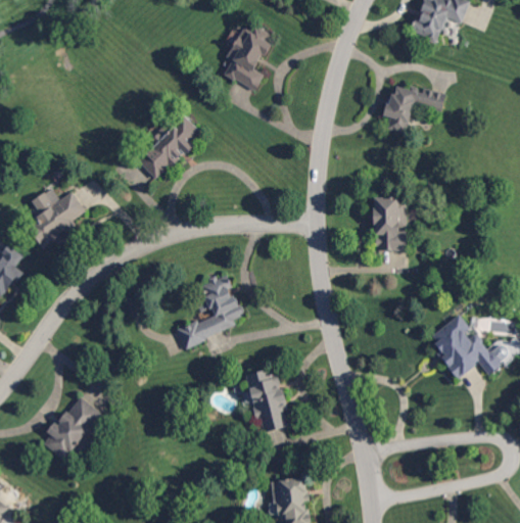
[(466,0),(469,1),(468,3),(461,21),(461,22),(460,22),(458,21),(457,21),(446,17),(440,31),(440,32),(435,43),(424,38),(425,36),(411,30),(416,16),(418,12),(419,9),(423,0),(466,0)]
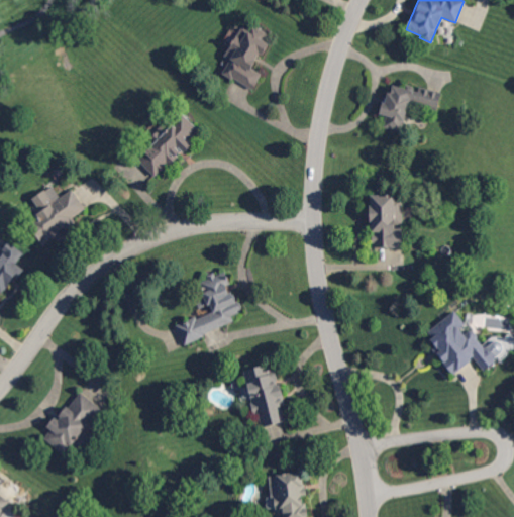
[(267,34),(263,40),(268,44),(261,55),(259,53),(257,57),(255,58),(253,60),(252,63),(249,67),(261,74),(250,89),(249,89),(249,88),(233,78),(232,78),(231,79),(226,76),(222,73),(224,69),(230,60),(225,57),(223,56),(225,53),(237,34),(237,33),(239,30),(241,27),(246,30),(250,24),(252,25),(261,30),(267,34)]
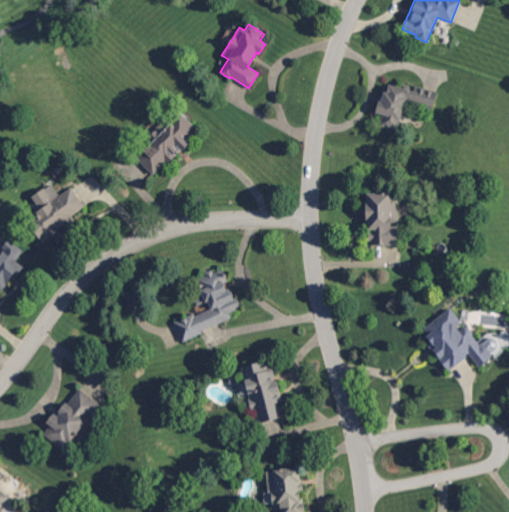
[(413,91),(414,86),(421,87),(421,88),(434,91),(435,91),(436,92),(431,110),(422,107),(419,107),(416,106),(405,103),(404,102),(398,123),(396,130),(378,125),(378,124),(381,114),(378,114),(374,112),(377,102),(377,101),(379,102),(380,102),(381,99),(381,97),(382,93),(383,92),(386,93),(389,84),(401,88),(410,90),(413,91)]
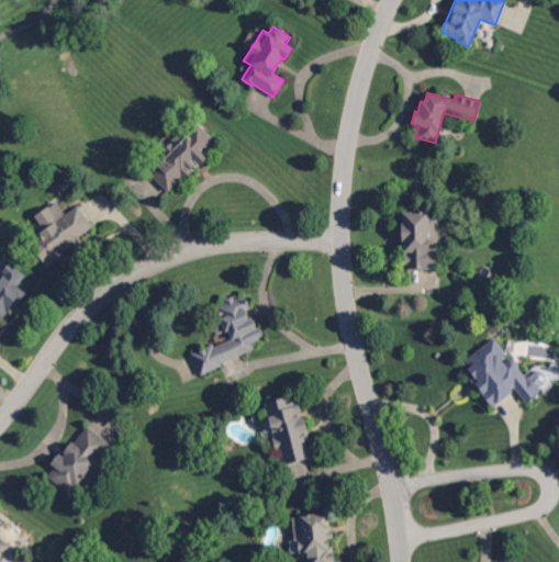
[(216,144),(215,146),(216,146),(210,153),(208,152),(205,155),(208,158),(199,166),(199,167),(198,165),(193,168),(191,167),(189,169),(192,172),(182,182),(179,179),(178,180),(179,180),(166,193),(165,191),(148,175),(153,170),(160,163),(166,157),(160,152),(171,141),(180,132),(185,136),(197,124),(216,144)]
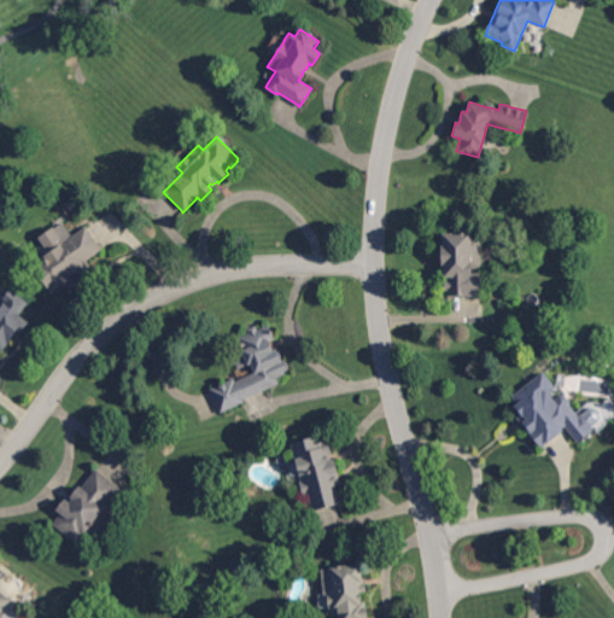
[(62,243),(85,227),(86,229),(91,237),(99,249),(100,251),(85,262),(87,266),(75,274),(74,272),(68,277),(69,280),(68,281),(64,284),(64,285),(50,295),(28,264),(31,262),(46,252),(41,246),(36,239),(52,228),(62,243)]
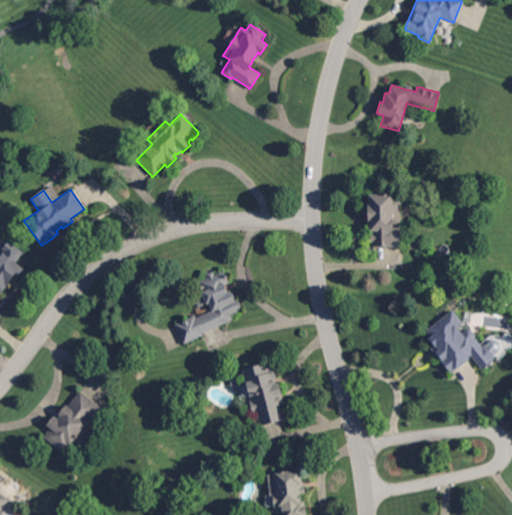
[(391,199),(399,199),(399,200),(399,226),(400,247),(387,247),(374,247),(370,247),(370,243),(369,243),(369,234),(370,234),(370,232),(368,232),(368,222),(367,222),(367,218),(367,215),(367,211),(366,209),(366,205),(368,205),(368,196),(391,195),(391,199)]
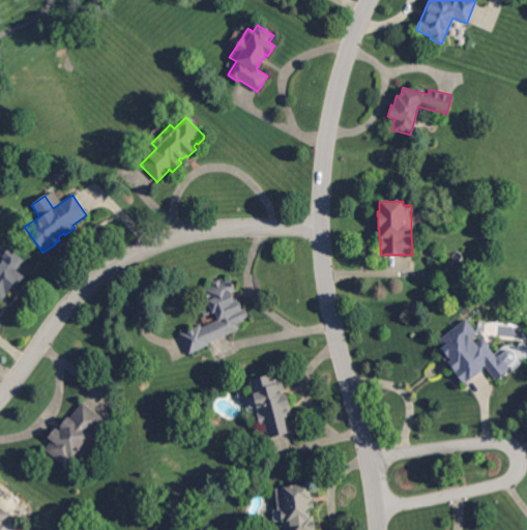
[(23,275),(16,286),(12,283),(10,286),(8,288),(8,289),(7,290),(0,300),(0,257),(1,256),(7,247),(13,252),(18,256),(23,259),(16,270),(23,275)]
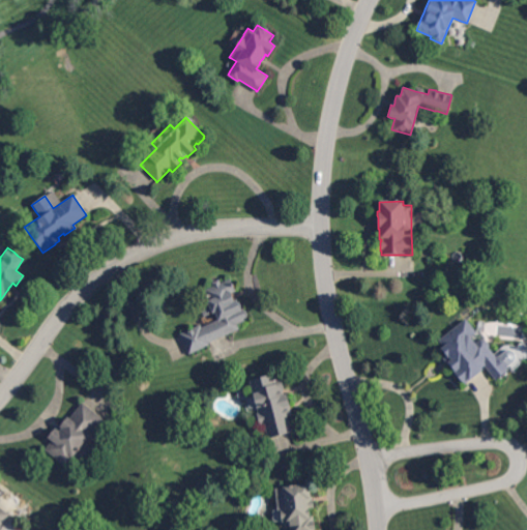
[(234,291),(232,292),(233,295),(234,297),(235,298),(236,301),(239,308),(241,307),(246,320),(236,325),(238,330),(224,336),(206,344),(207,347),(206,347),(187,355),(186,354),(179,335),(178,334),(199,326),(200,328),(207,325),(217,321),(217,318),(215,319),(212,313),(202,318),(202,317),(196,303),(202,301),(207,299),(204,291),(212,287),(210,284),(217,281),(220,284),(229,280),(234,291)]
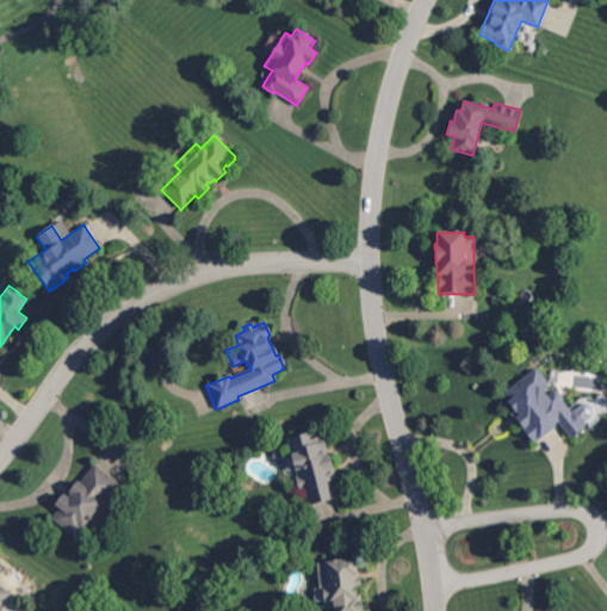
[(546,397),(552,392),(557,393),(563,399),(562,402),(570,412),(571,411),(583,425),(581,427),(581,429),(569,439),(556,425),(551,430),(537,442),(533,445),(531,442),(530,443),(522,432),(524,432),(521,429),(524,427),(519,420),(515,423),(514,421),(513,419),(512,417),(509,414),(515,408),(505,394),(536,368),(547,384),(542,390),(546,397)]
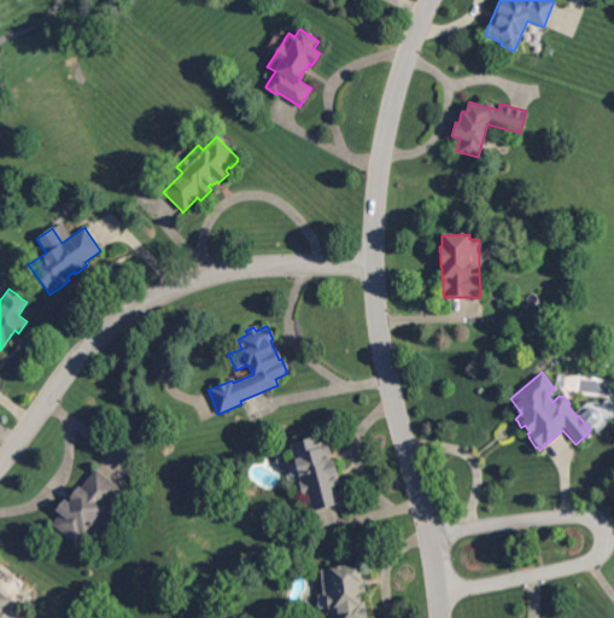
[(319,442),(322,441),(327,439),(331,454),(331,455),(328,456),(327,456),(328,460),(331,460),(334,459),(335,460),(338,472),(335,473),(335,474),(337,477),(338,484),(334,485),(339,503),(337,505),(313,511),(311,511),(310,507),(307,494),(302,495),(300,491),(298,485),(298,484),(298,482),(299,482),(299,478),(298,477),(294,460),(293,456),(290,445),(290,442),(296,441),(316,435),(319,442)]
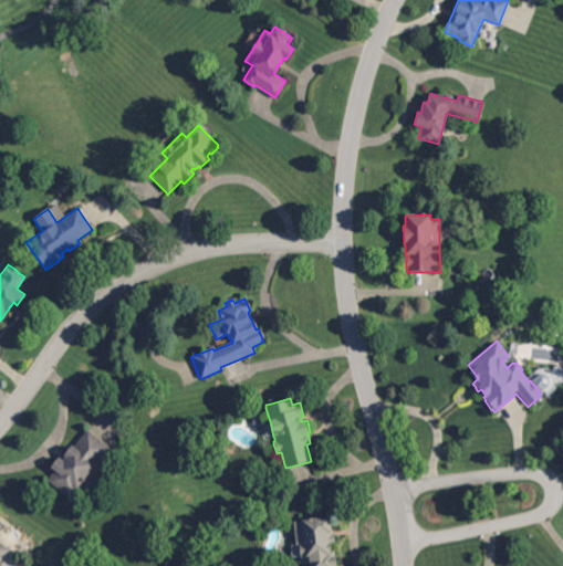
[(107,446),(108,447),(108,448),(98,460),(97,462),(77,486),(77,488),(69,498),(48,480),(55,470),(51,467),(58,458),(59,457),(62,460),(63,458),(64,457),(63,454),(72,444),(73,446),(86,429),(87,430),(89,431),(107,446)]
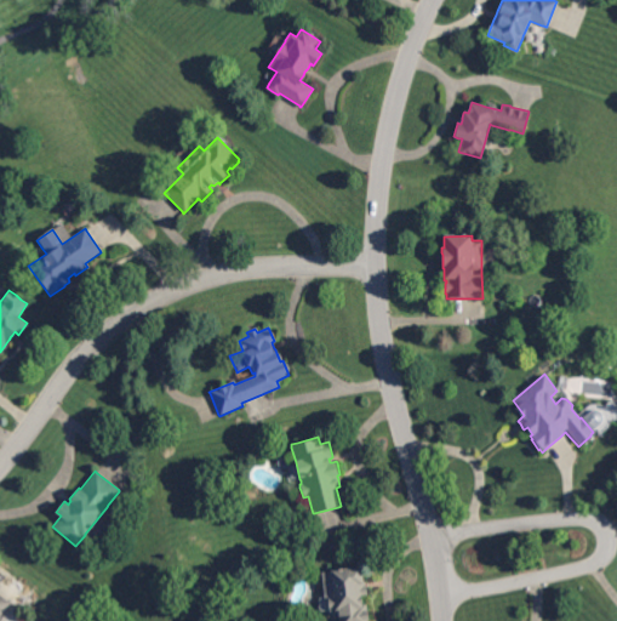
[(363,584),(365,582),(365,584),(365,586),(366,588),(366,594),(360,596),(361,603),(363,609),(366,609),(367,620),(340,620),(338,609),(330,610),(327,598),(327,597),(324,597),(323,586),(321,581),(320,573),(337,570),(359,568),(361,567),(363,582),(363,584)]
